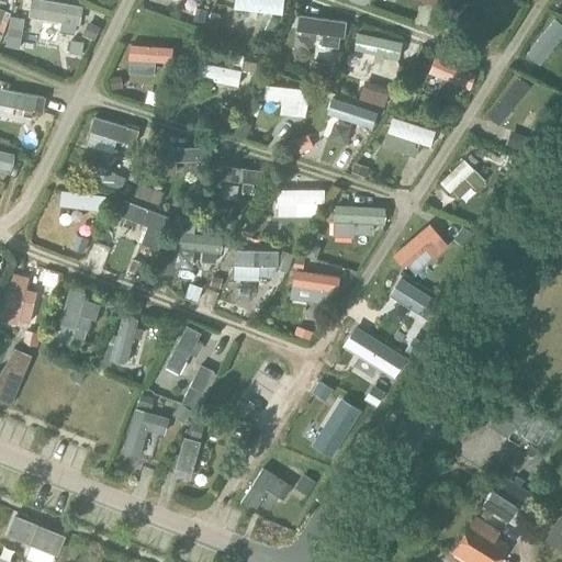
[(78,24),(81,7),(42,0),(31,0),(29,15),(62,21),(60,31),(74,33),(75,24),(78,24)]
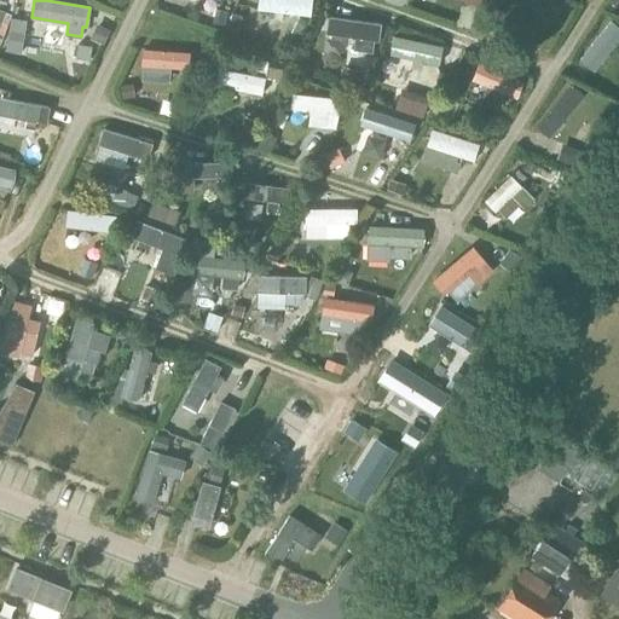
[(259,0),(258,9),(310,15),(311,0),(259,0)]
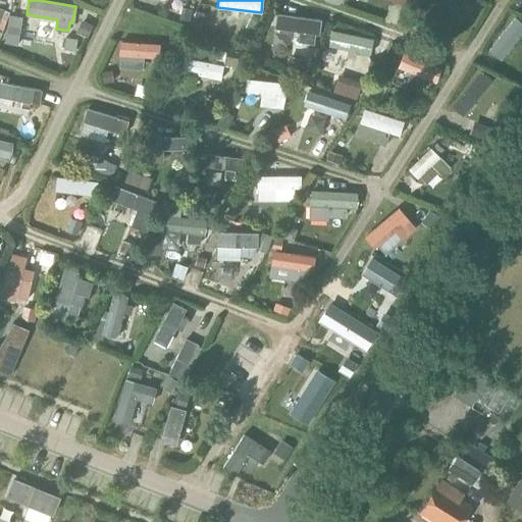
[(319,35),(321,19),(276,13),(274,29),(303,33),(302,43),(314,44),(315,34),(319,35)]
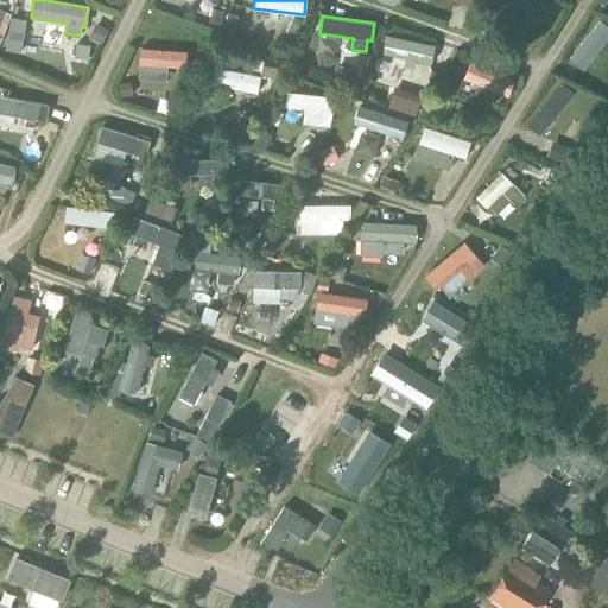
[(382,52),(406,57),(404,64),(413,67),(415,59),(431,63),(435,46),(386,36),(382,52)]
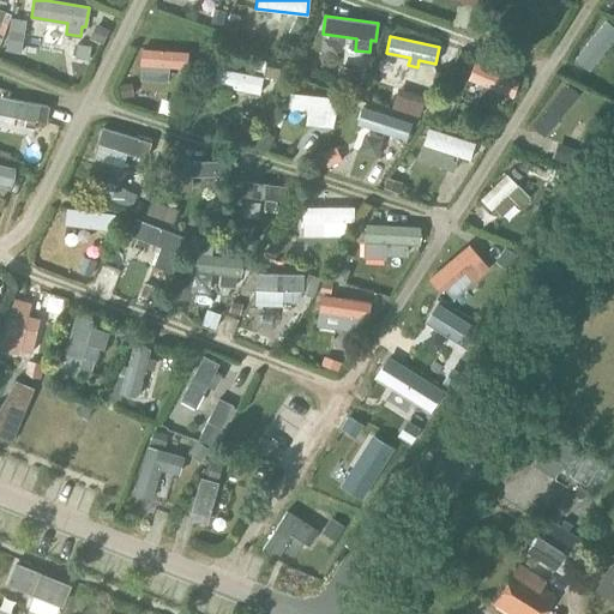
[(613,49),(613,48),(571,76),(584,96),(613,77),(613,49)]
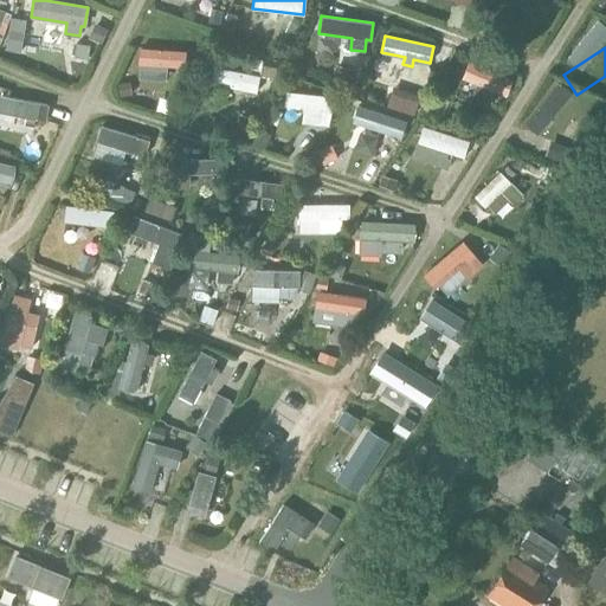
[(139,49),(137,64),(185,66),(186,52),(139,49)]
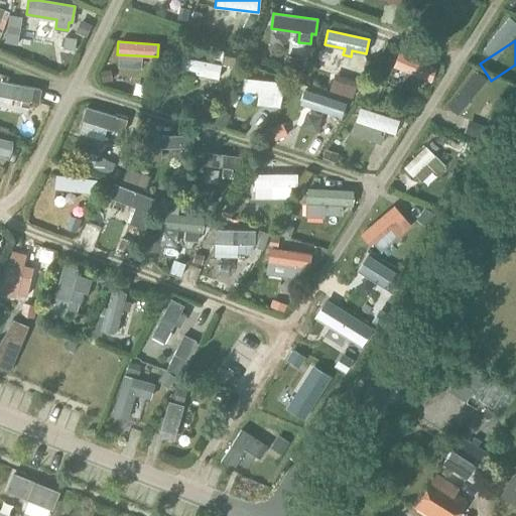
[(415,88),(420,78),(429,82),(436,68),(398,50),(391,65),(405,72),(401,82),(415,88)]
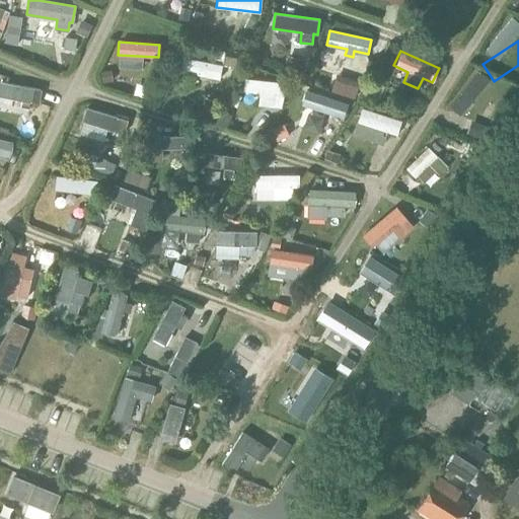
[(117,57),(117,73),(157,74),(157,59),(117,57)]
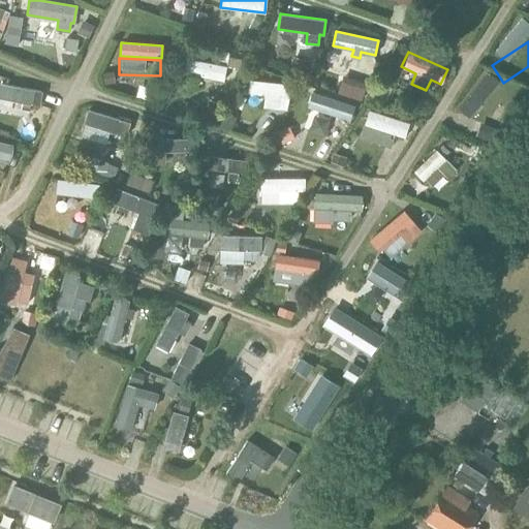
[(185,73),(225,82),(227,68),(188,61),(185,73)]
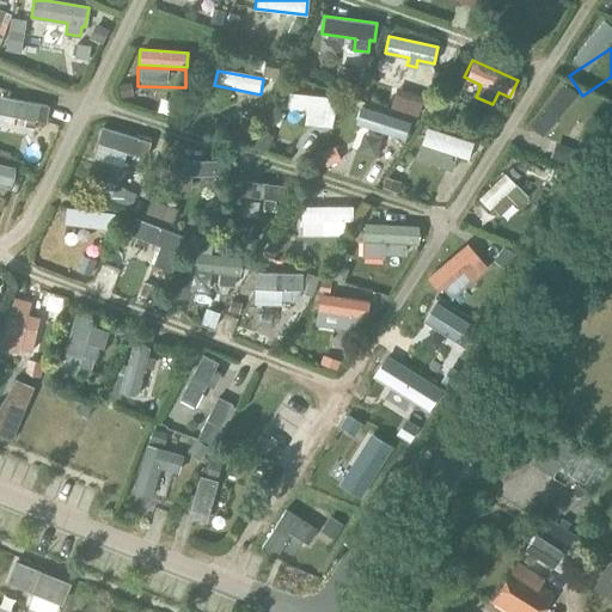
[(577,92),(564,81),(528,124),(543,135),(577,92)]
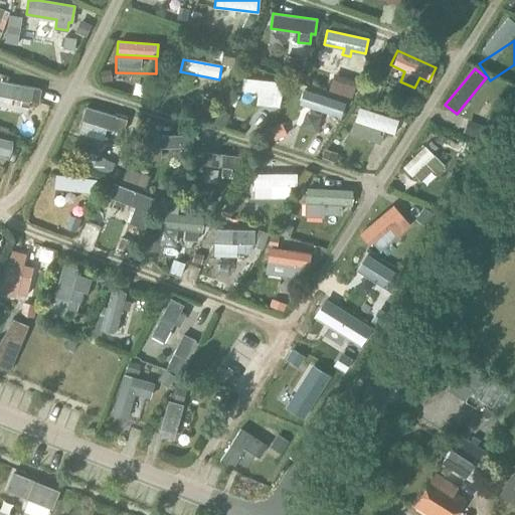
[(242,79),(241,92),(281,96),(283,83),(242,79)]
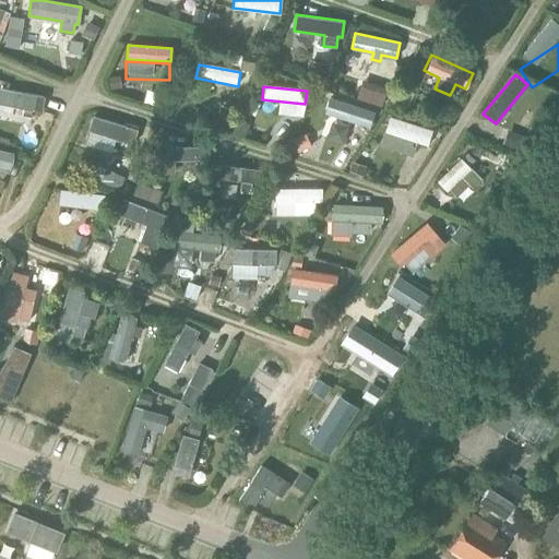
[(32,117),(33,110),(42,113),(45,96),(0,87),(0,104),(24,108),(23,115),(32,117)]
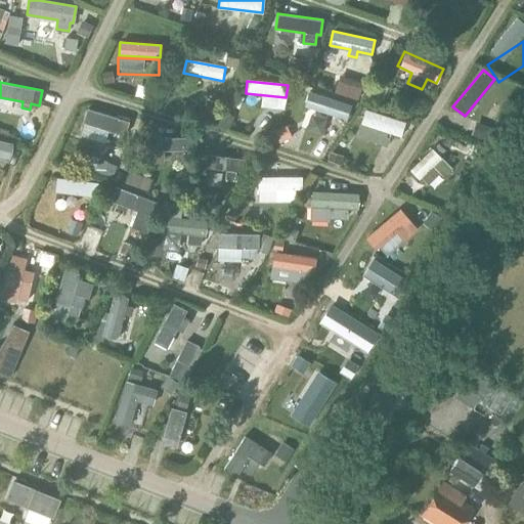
[(307,92),(304,103),(343,117),(346,105),(307,92)]
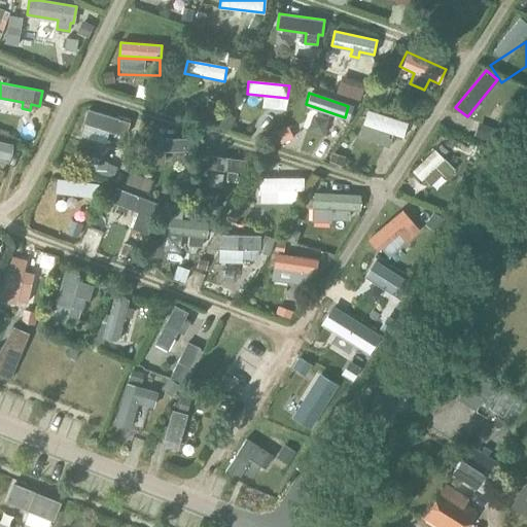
[(264,112),(286,112),(287,99),(245,97),(244,117),(264,118),(264,112)]
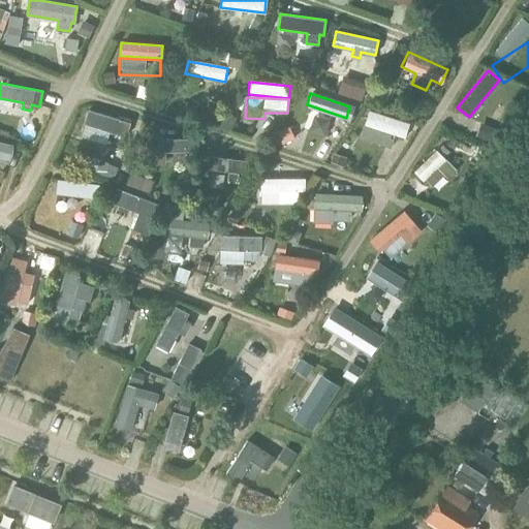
[(306,112),(304,129),(345,136),(348,118),(306,112)]
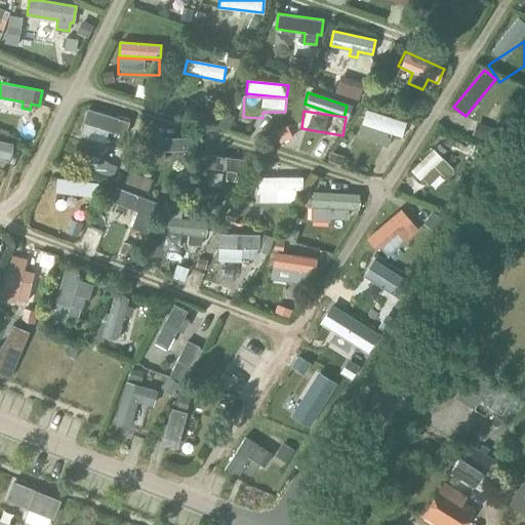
[(119,136),(126,137),(127,125),(79,119),(78,131),(111,135),(111,142),(118,143),(119,136)]
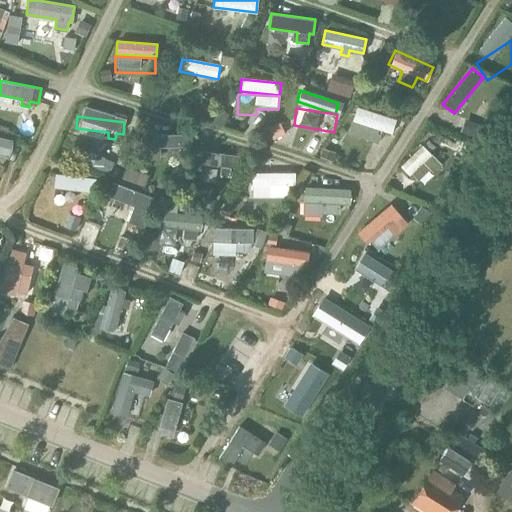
[(387,123),(353,120),(351,145),(365,146),(366,134),(374,134),(374,140),(383,141),(384,135),(386,135),(387,123)]
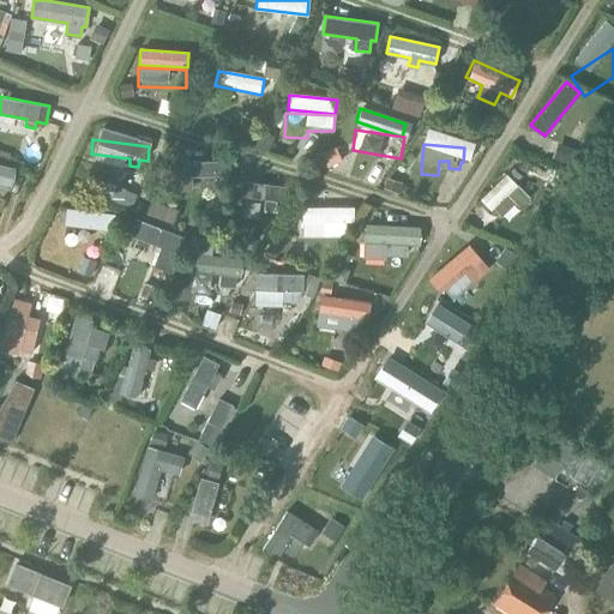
[(94,156),(90,174),(78,172),(74,192),(85,193),(89,175),(120,181),(124,162),(94,156)]
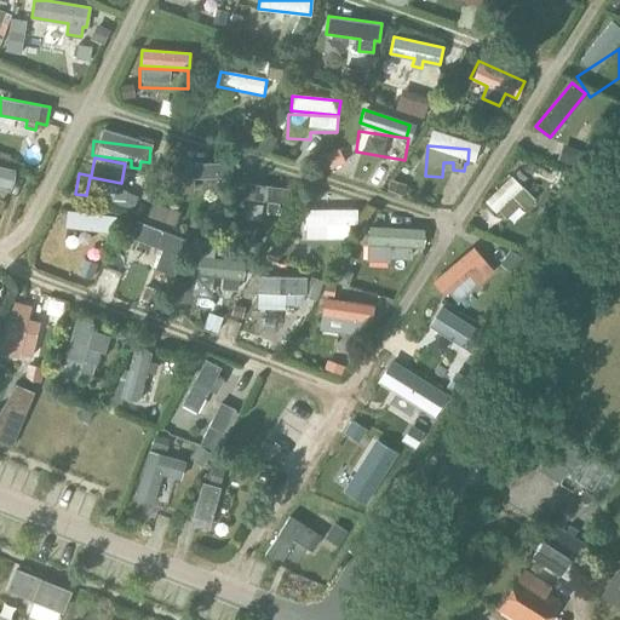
[(206,185),(217,185),(216,178),(230,178),(230,162),(177,162),(177,178),(206,178),(206,185)]
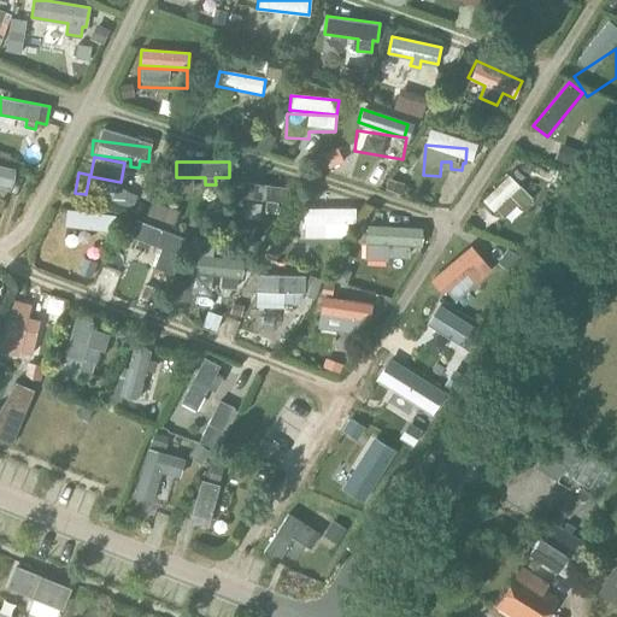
[(13,178),(15,170),(0,166),(0,186),(10,188),(13,178)]
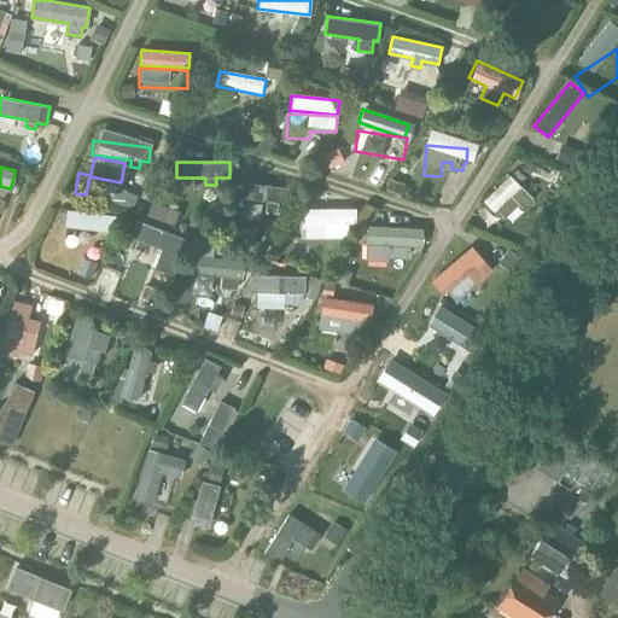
[(520,186),(509,175),(484,199),(495,210),(520,186)]
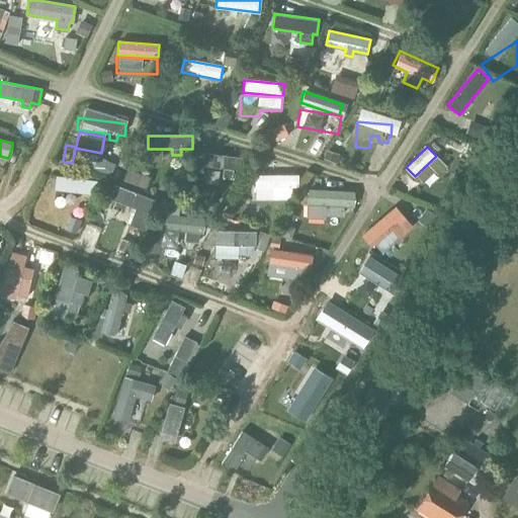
[(204,153),(202,165),(224,168),(223,178),(232,179),(233,169),(241,170),(242,157),(204,153)]
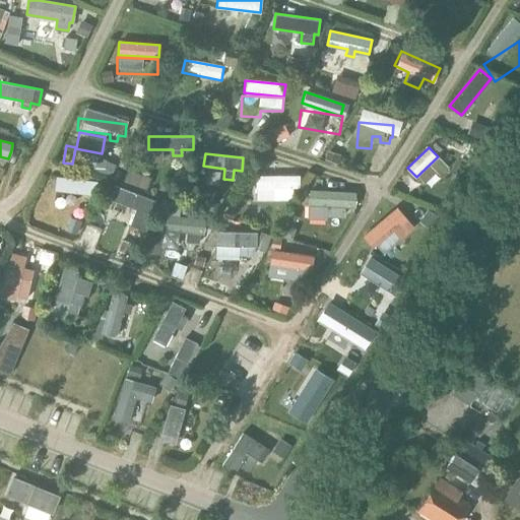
[(256,176),(256,188),(274,188),(274,200),(291,200),(293,188),(299,188),(299,176),(256,176)]
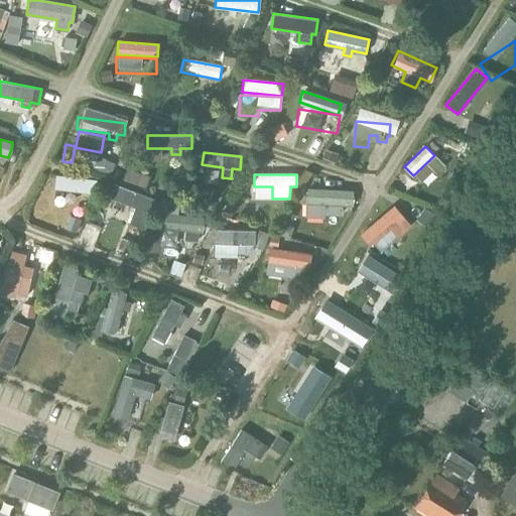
[(96,195),(97,181),(55,176),(54,189),(96,195)]
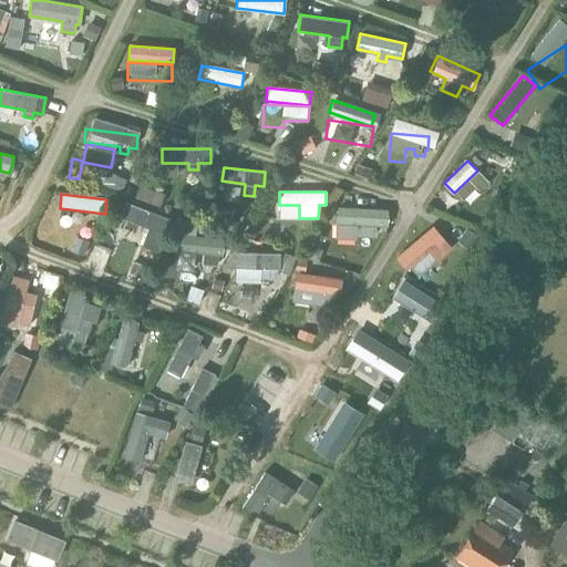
[(373,232),(374,225),(387,226),(388,210),(339,207),(338,223),(364,225),(363,232),(373,232)]
